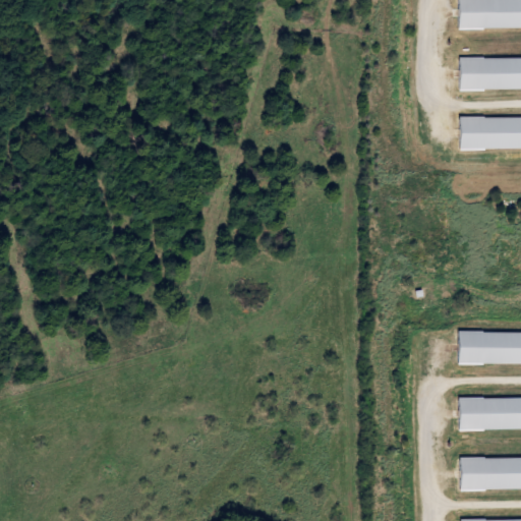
[(520,0),(459,0),(460,31),(520,29),(520,0)]
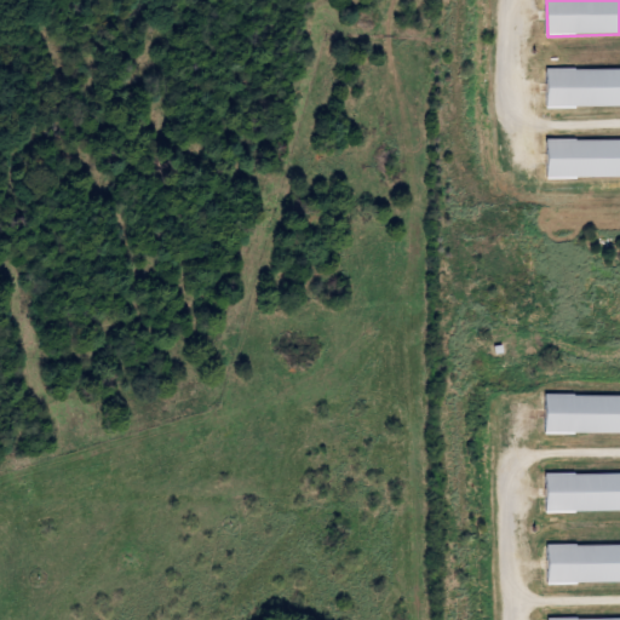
[(619,68),(549,68),(549,108),(619,107),(619,68)]
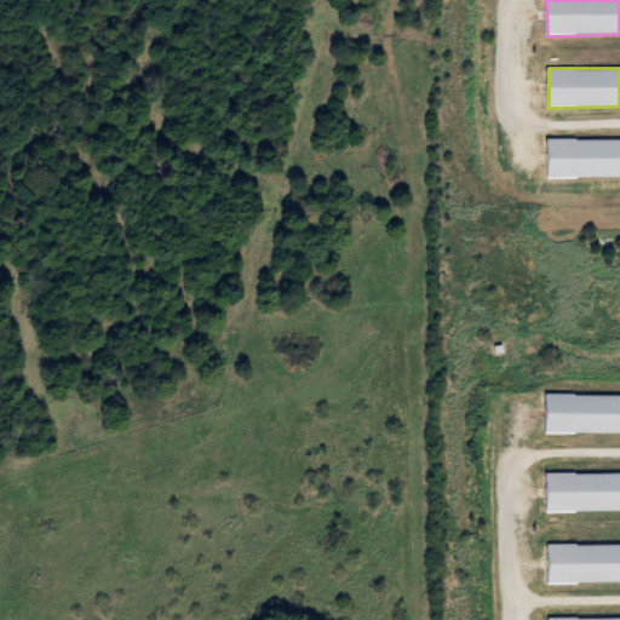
[(619,178),(619,139),(549,141),(549,179),(619,178)]
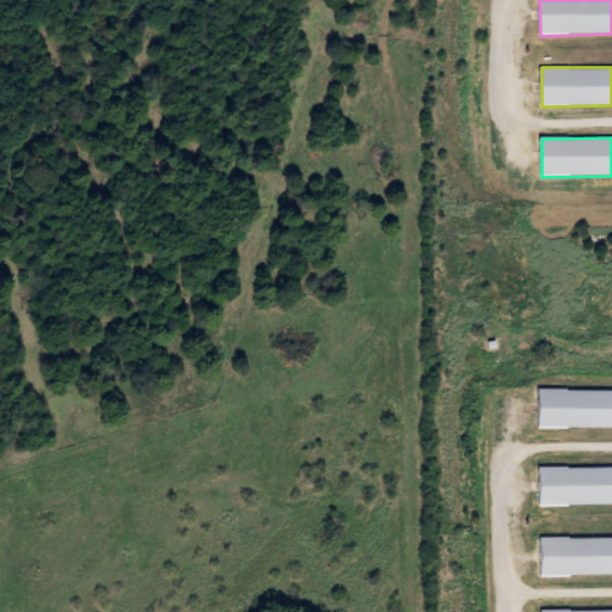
[(611,390),(540,390),(540,428),(611,428),(611,390)]
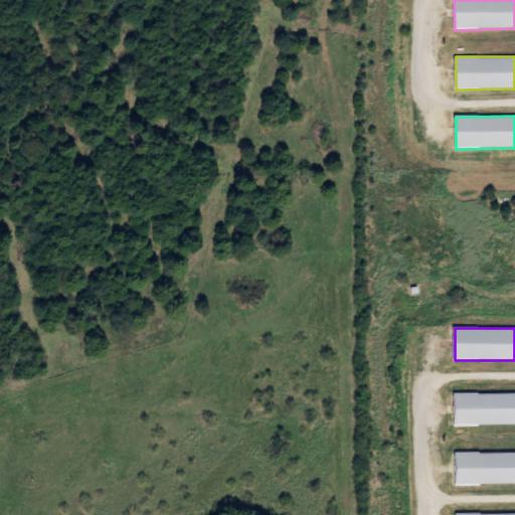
[(514,424),(514,393),(455,394),(456,426),(514,424)]
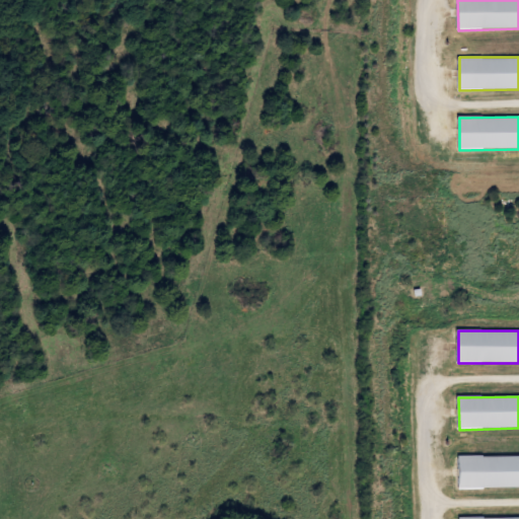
[(518,488),(518,455),(459,456),(460,489),(518,488)]
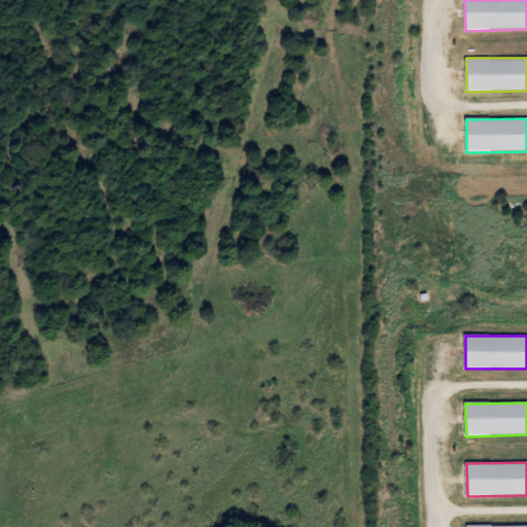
All buildings are outlined.
